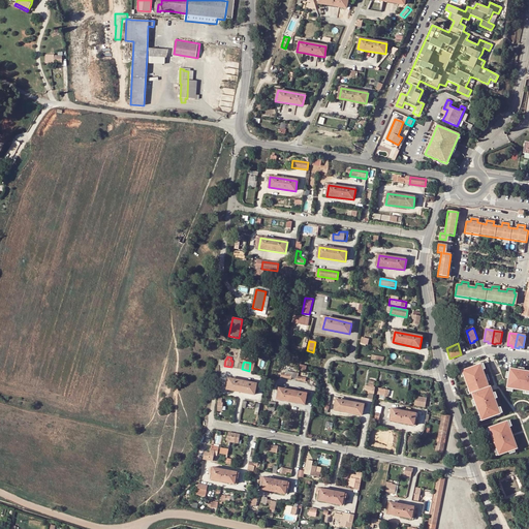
[(480,364),(462,371),(464,376),(468,389),(470,394),(472,394),(474,400),(476,405),(479,414),(481,421),(500,413),(498,408),(495,399),(493,394),(491,386),(489,387),(487,381),(485,375),(483,370),(480,364)]
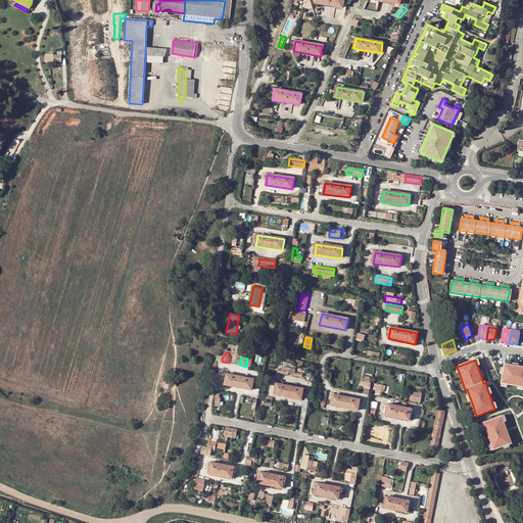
[(512,366),(505,365),(504,368),(503,374),(502,383),(507,384),(517,386),(522,387),(522,369),(520,369),(520,368),(518,367),(512,366)]
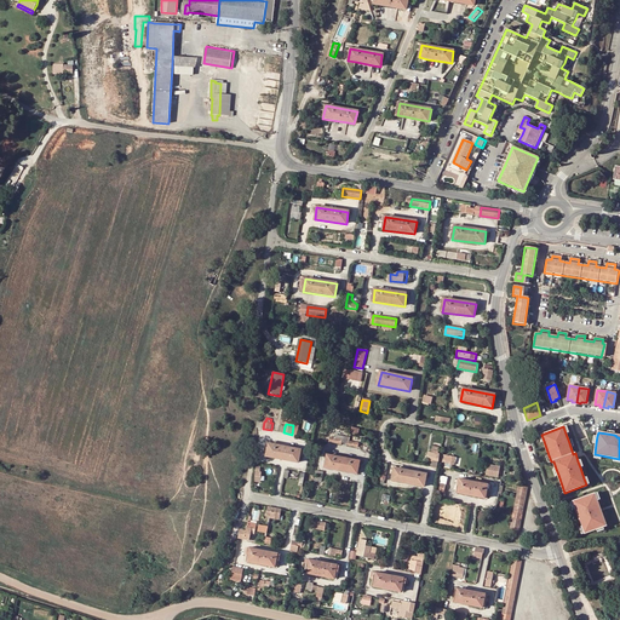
[(300,451),(269,443),(267,457),(298,463),(300,451)]
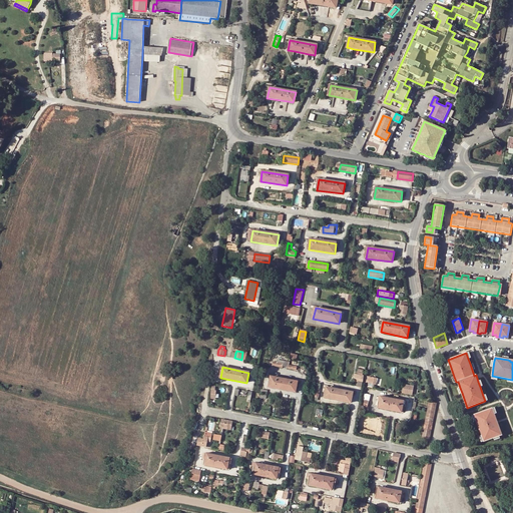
[(362,384),(363,376),(356,375),(354,382),(362,384)]
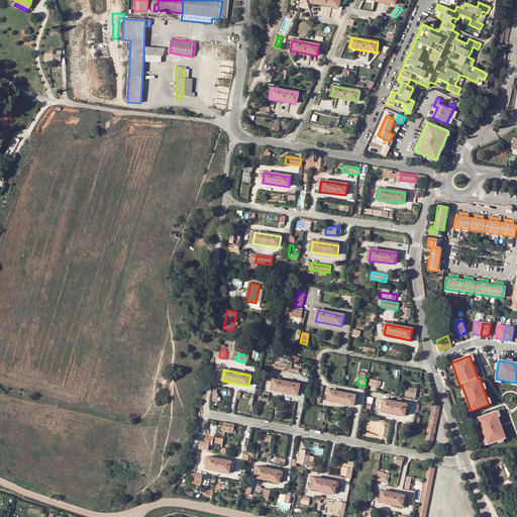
[(298,396),(300,385),(274,380),(271,390),(298,396)]
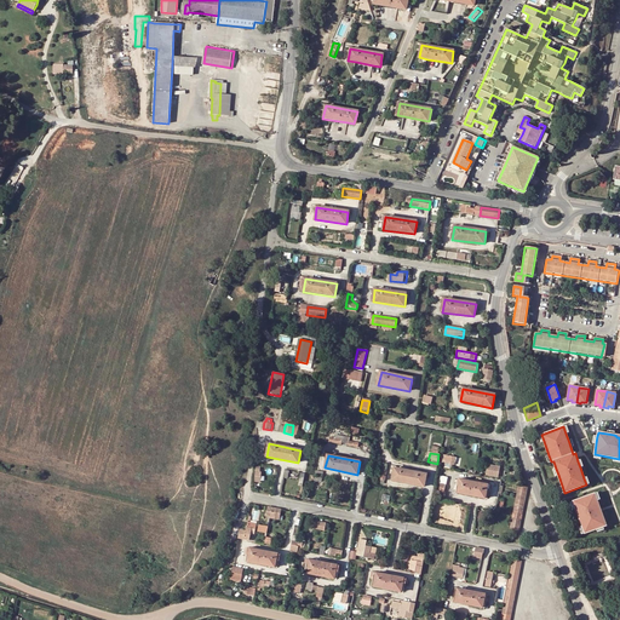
[(449,465),(452,458),(441,455),(438,463),(449,465)]
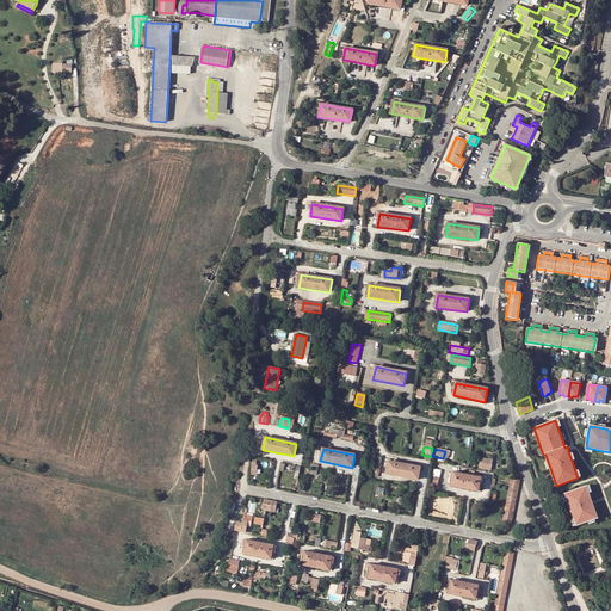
[(491,471),(493,461),(480,458),(477,469),(491,471)]
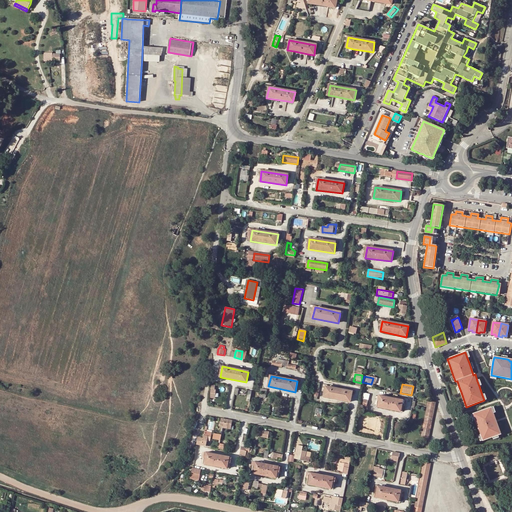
[(352,392),(326,387),(323,397),(350,402),(352,392)]
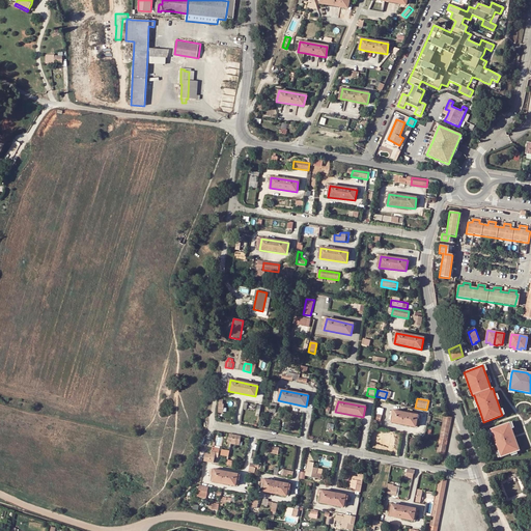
[(383,410),(376,409),(375,414),(378,415),(376,420),(374,420),(373,425),(381,427),(382,422),(381,422),(383,410)]
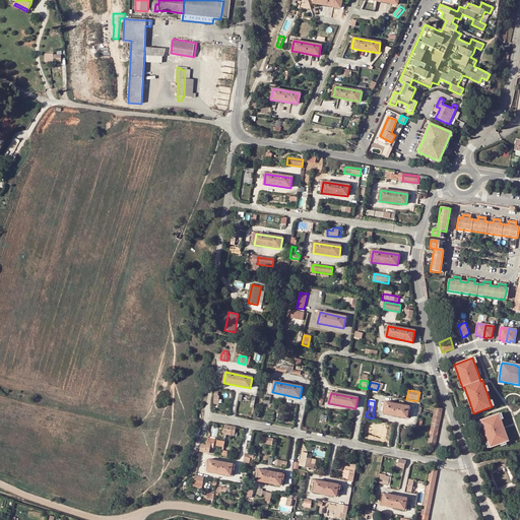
[(409,406),(387,402),(384,401),(382,413),(384,413),(407,418),(409,418),(411,406),(409,406)]
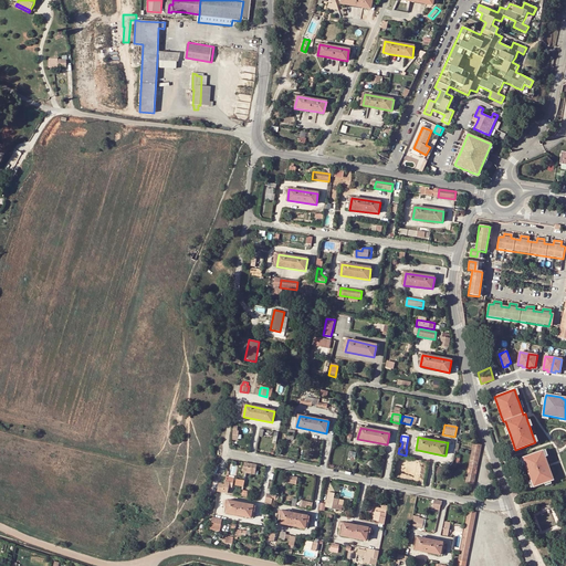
[(482,446),(474,443),(465,485),(473,486),(482,446)]
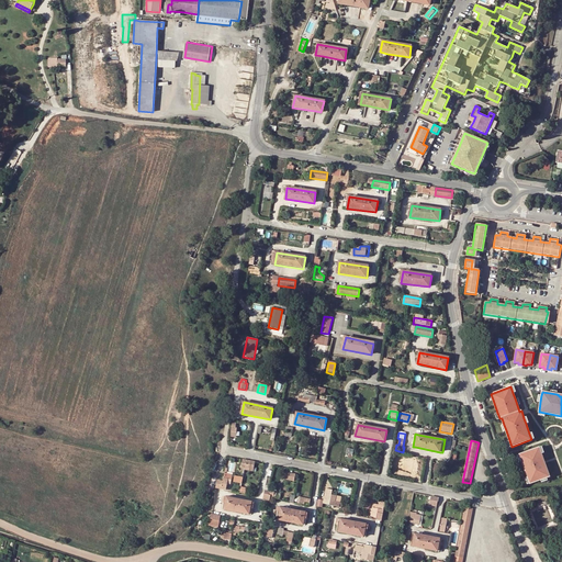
[(539,448),(519,454),(521,460),(527,478),(529,483),(540,480),(546,478),(549,476),(546,468),(544,468),(543,464),(544,464),(541,453),(539,448)]
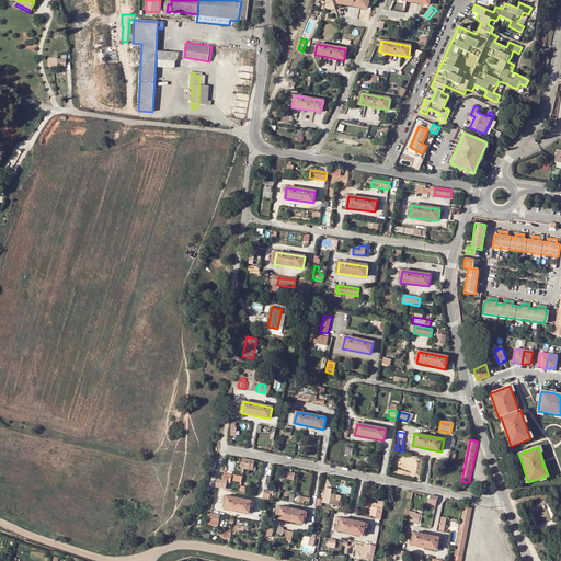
[(250,465),(251,460),(242,458),(241,462),(245,464),(244,468),(250,469),(251,465),(250,465)]
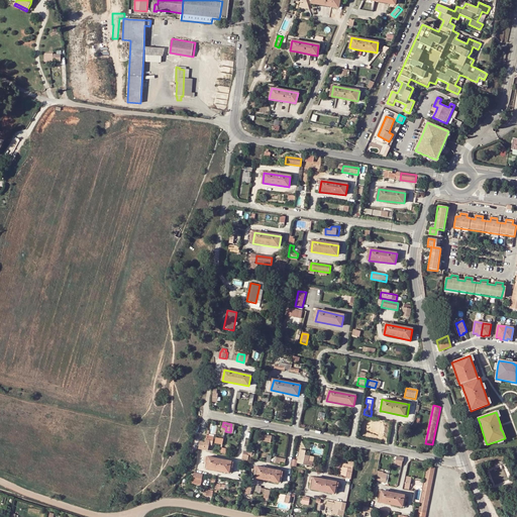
[(211,423),(208,431),(215,433),(217,425),(211,423)]
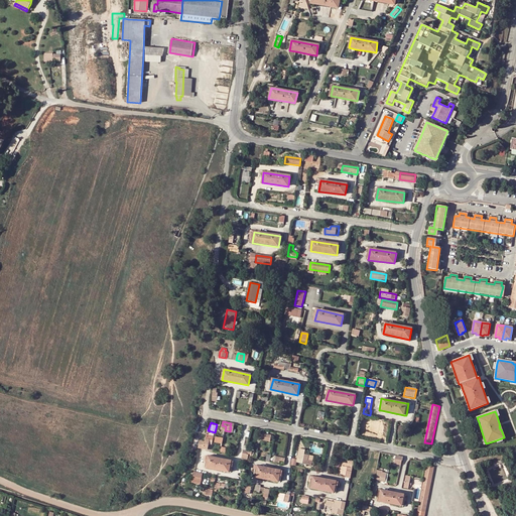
[(308,456),(303,455),(301,465),(311,467),(312,462),(307,461),(308,456)]
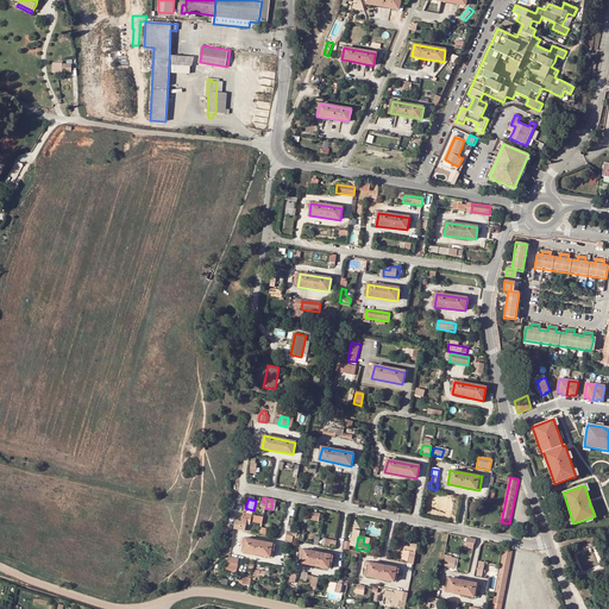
[(274,544),(246,539),(243,538),(240,552),(243,552),(270,558),(272,558),(275,545),(274,544)]
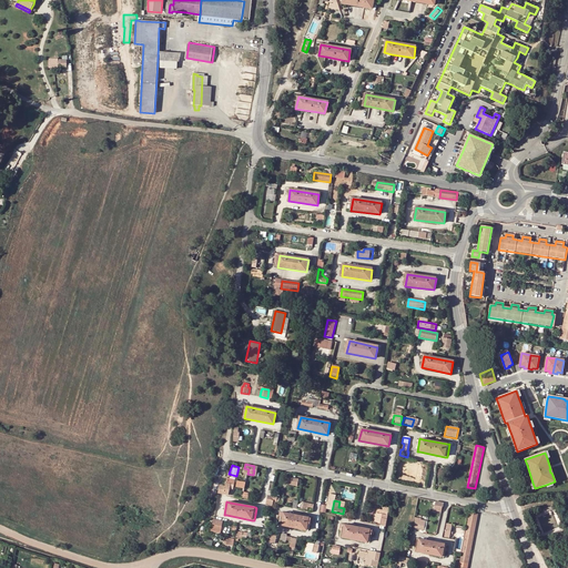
[(444,503),(435,501),(434,510),(442,511),(444,503)]
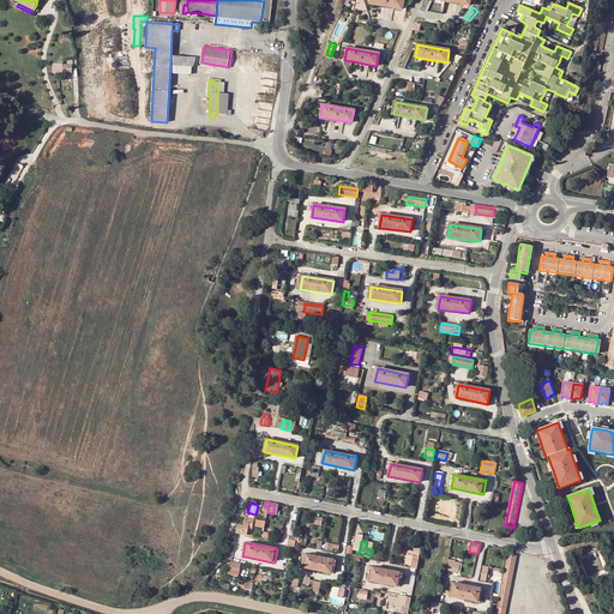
[(307,554),(304,554),(301,567),(304,569),(331,573),(333,575),(336,560),(335,560),(307,554)]
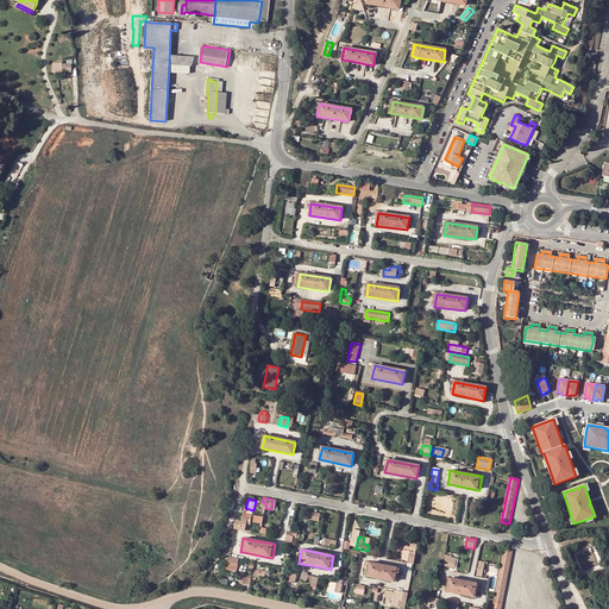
[(501,608),(513,552),(504,550),(493,608),(501,608)]
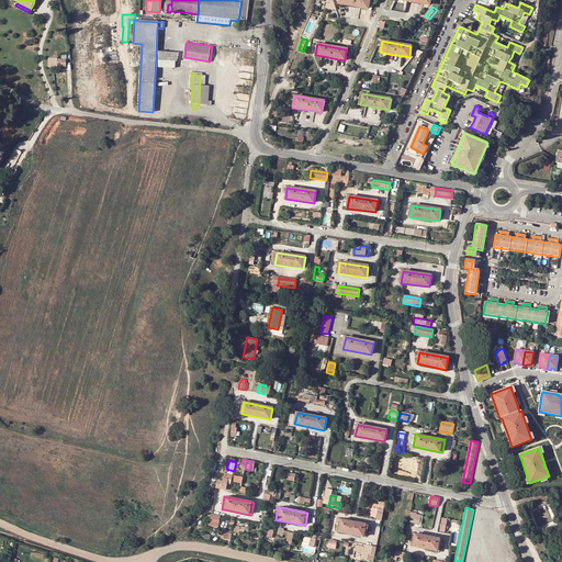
[(381,523),(382,510),(371,508),(370,517),(375,518),(374,519),(374,520),(377,521),(381,523)]
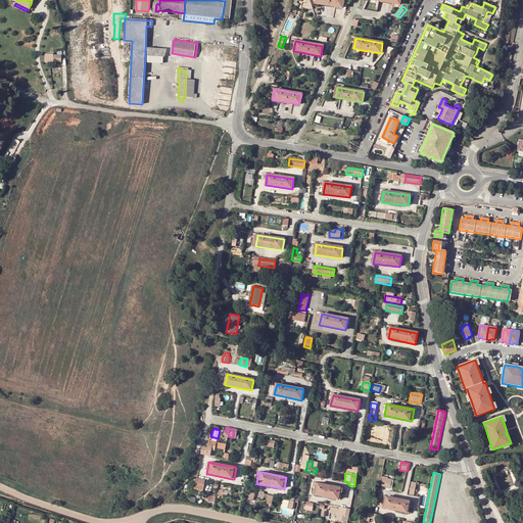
[(194,490),(203,491),(204,486),(197,485),(198,481),(205,483),(205,480),(196,478),(194,490)]
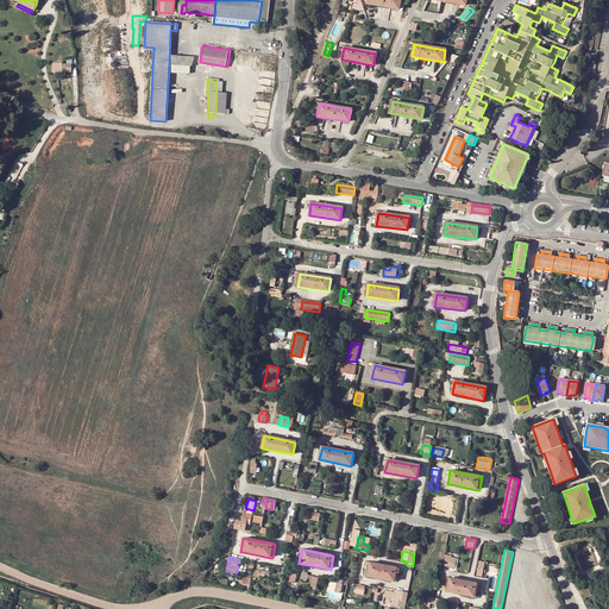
[(370,563),(368,563),(365,576),(366,576),(394,582),(396,582),(399,569),(397,567),(370,563)]
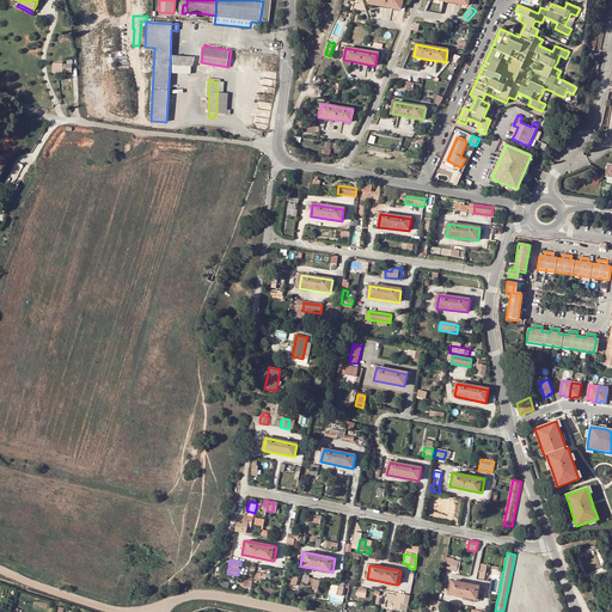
[(299,576),(293,575),(293,579),(288,579),(287,586),(297,587),(299,576)]
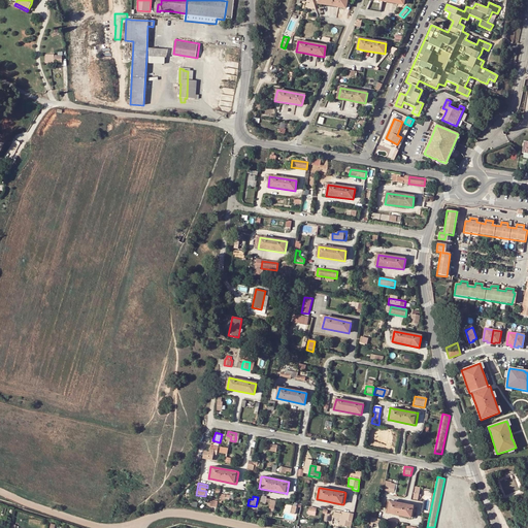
[(271,500),(267,499),(266,502),(269,503),(268,509),(273,510),(274,504),(271,503),(271,500)]
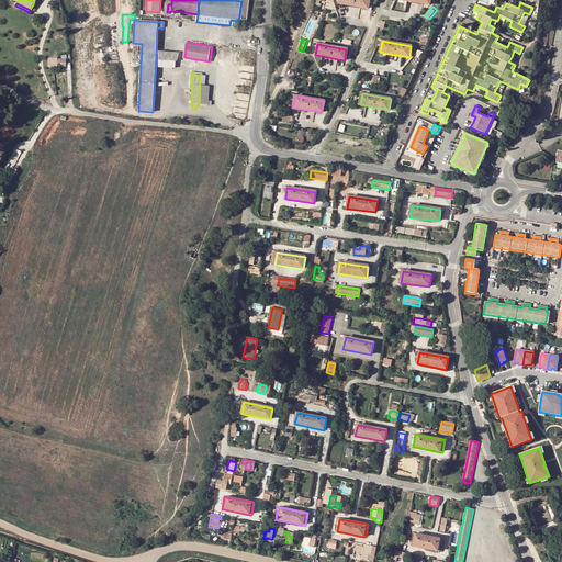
[(415,534),(413,534),(411,546),(413,547),(438,551),(440,551),(442,539),(440,538),(430,537),(415,534)]
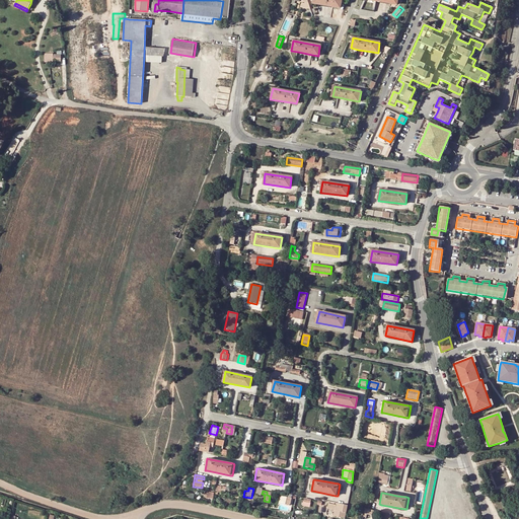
[(337,505),(328,504),(327,509),(336,511),(334,517),(345,518),(348,505),(337,503),(337,505)]
